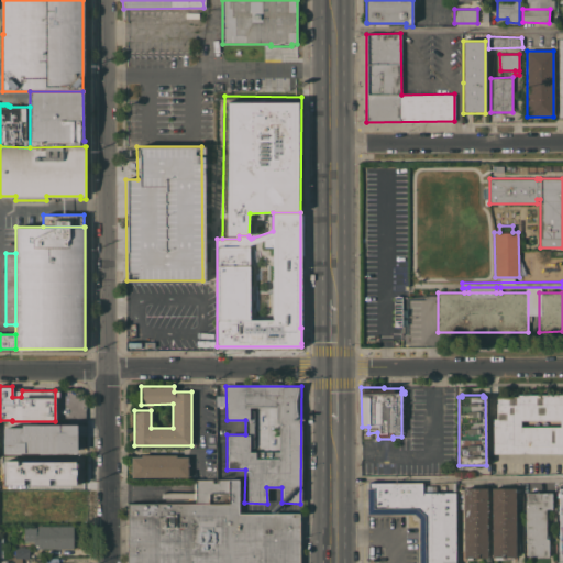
[(562,453),(493,453),(493,419),(496,419),(496,397),(517,397),(517,395),(562,395),(562,396),(562,453)]
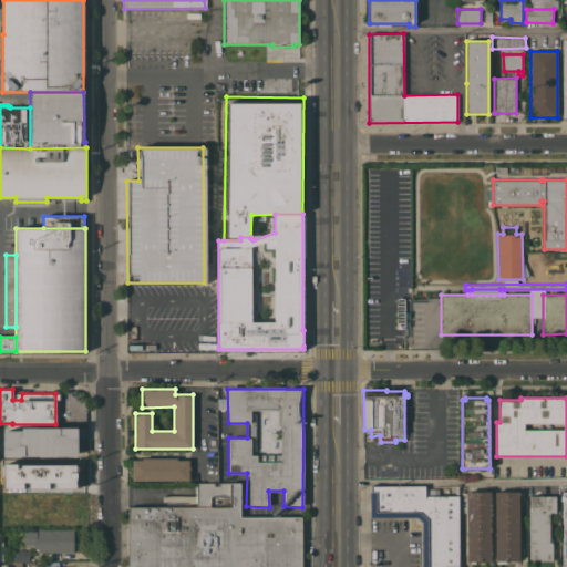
[(0,426),(75,426),(75,455),(0,455),(0,426)]
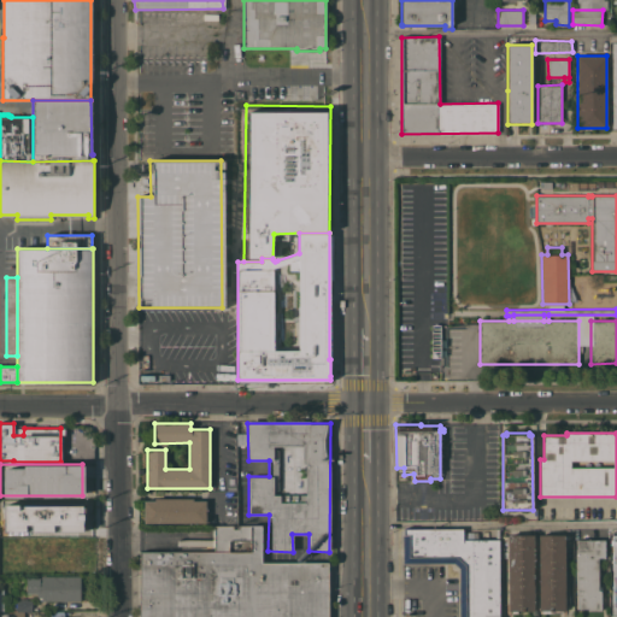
[(193,498),(193,500),(206,500),(206,512),(209,512),(209,522),(144,523),(144,500),(154,500),(154,498),(193,498)]
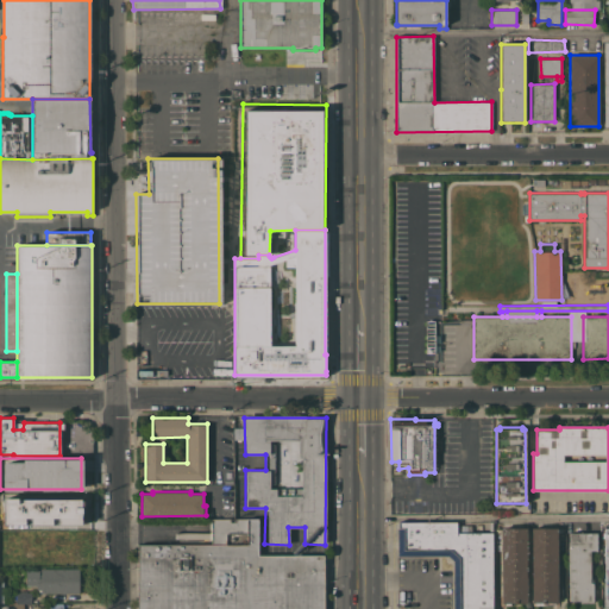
[(80,498),(81,525),(1,526),(1,500),(80,498)]
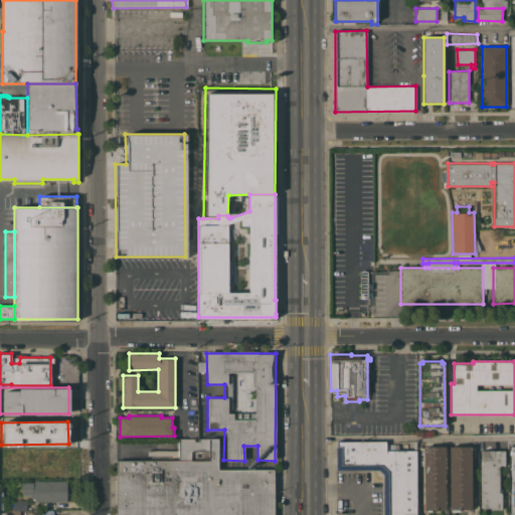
[(273,469),(273,514),(117,514),(117,460),(178,460),(178,439),(192,439),(193,441),(197,441),(197,439),(217,439),(217,469),(273,469)]
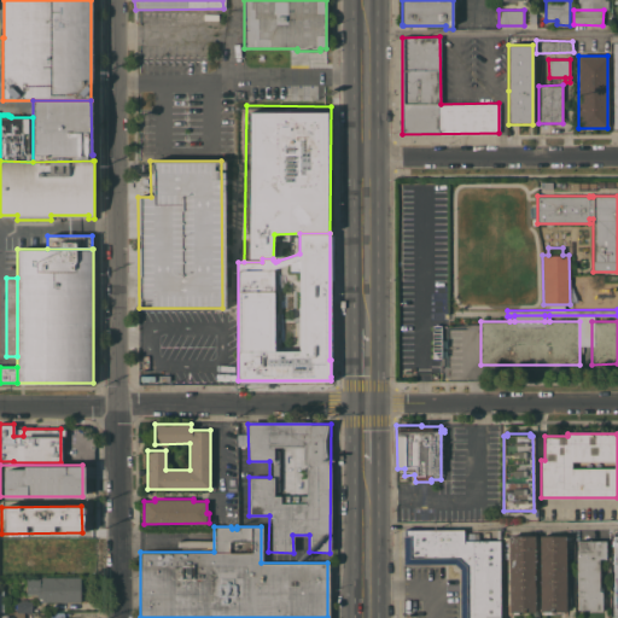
[(478,540),(496,540),(496,530),(500,530),(500,617),(460,617),(460,569),(455,564),(403,564),(403,530),(464,530),(464,532),(478,532),(478,540)]
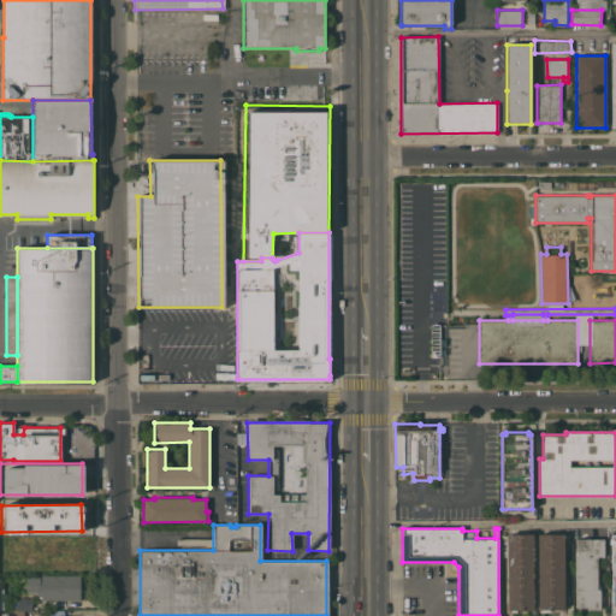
[(533,534),(533,609),(521,610),(521,611),(510,611),(510,609),(507,609),(507,534),(533,534)]
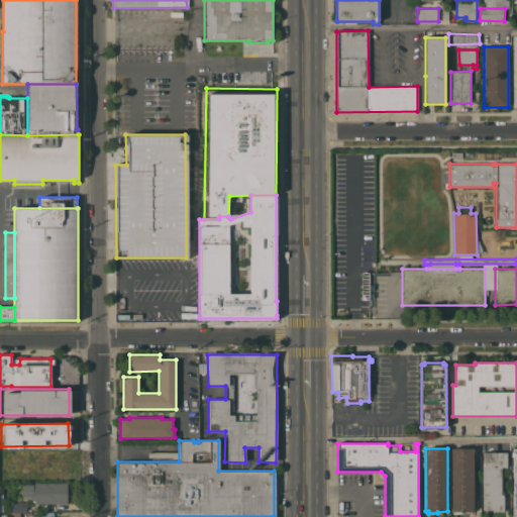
[(474,506),(474,511),(471,511),(471,513),(461,513),(461,511),(451,511),(451,448),(478,448),(478,451),(475,451),(475,506),(474,506)]
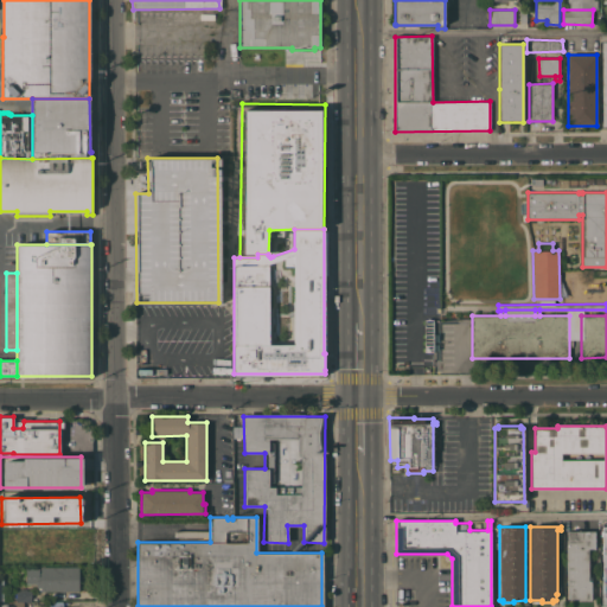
[(40,530),(50,530),(50,529),(72,529),(72,537),(78,537),(78,554),(64,554),(64,553),(39,553),(39,551),(34,551),(34,545),(38,545),(38,544),(31,544),(31,530),(40,530)]
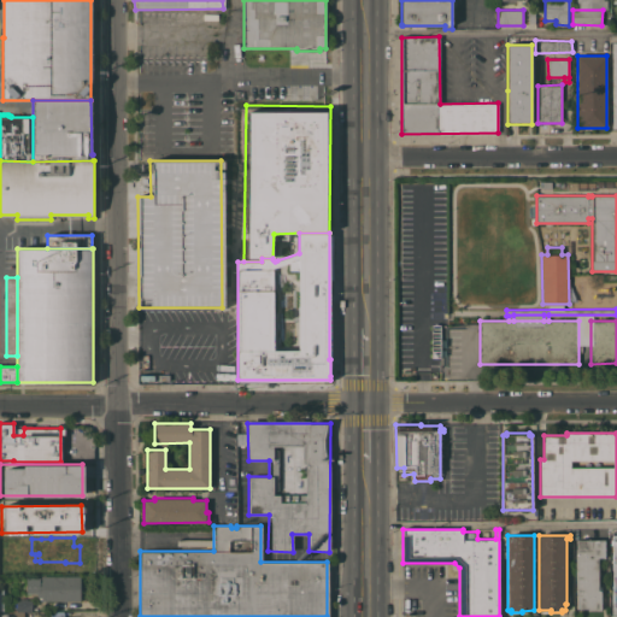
[(605,557),(598,557),(598,589),(600,589),(600,610),(588,610),(588,607),(577,607),(577,597),(575,597),(575,548),(576,548),(576,540),(605,540),(605,557)]
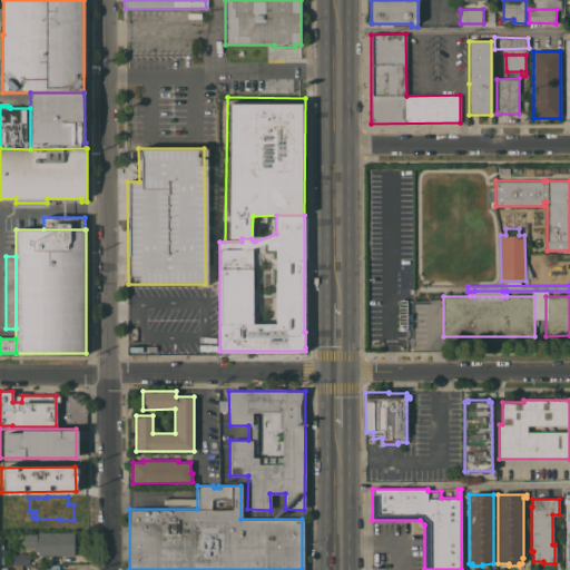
[(269,519),(303,518),(303,510),(283,510),(283,507),(269,507),(269,519)]
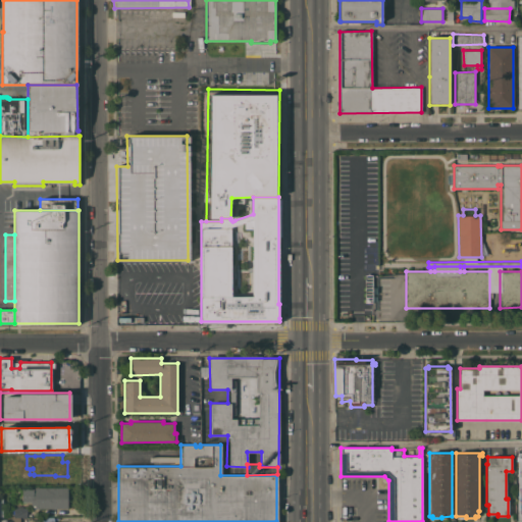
[(31,502),(21,502),(21,488),(35,488),(35,487),(68,487),(68,508),(35,508),(35,507),(33,507),(33,505),(31,505),(31,504),(31,502)]
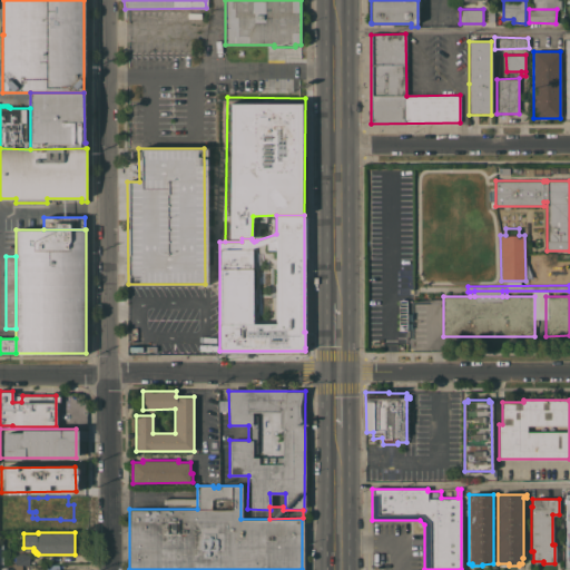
[(15,564),(16,554),(29,554),(29,564),(22,564),(15,564)]
